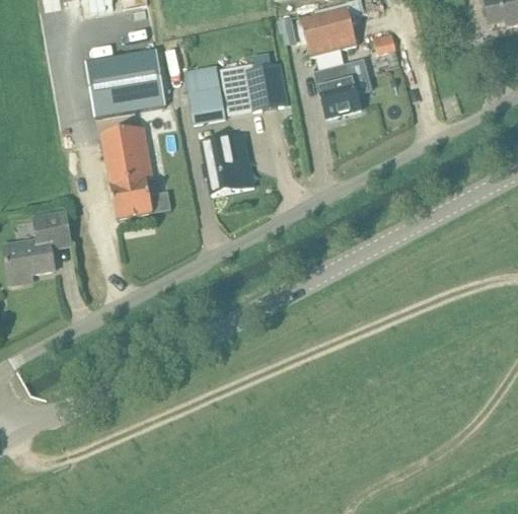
[(482,0),(482,1),(486,1),(490,24),(506,21),(507,25),(517,22),(517,0),(482,0)]
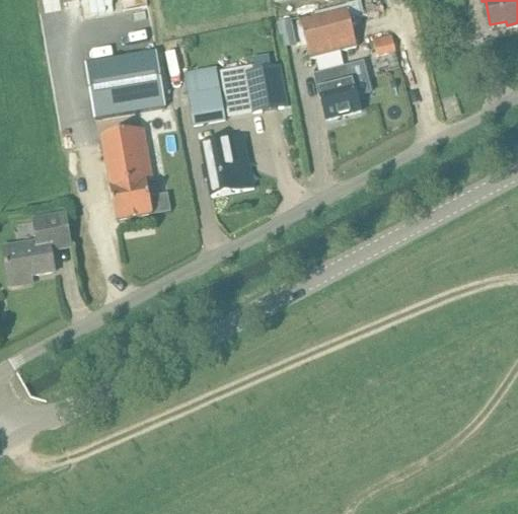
[(301,18),(310,56),(342,49),(345,61),(361,57),(349,6),(301,18)]
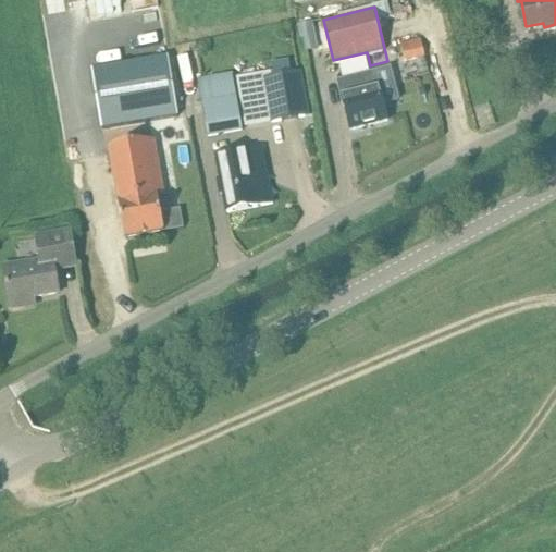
[(313,17),(298,21),(301,36),(304,35),(307,48),(320,46),(313,17)]
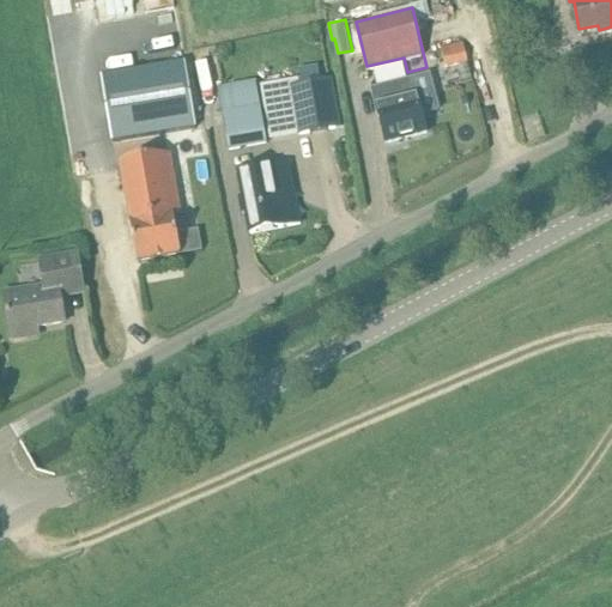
[(468,59),(462,38),(440,44),(446,65),(468,59)]
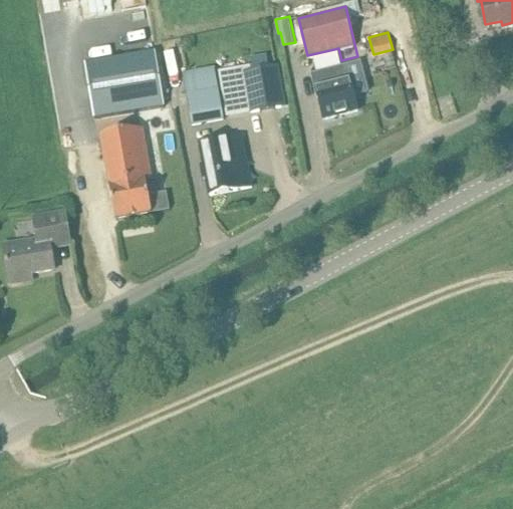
[(253,54),(256,66),(244,69),(252,108),(284,101),(277,62),(267,64),(265,52),(253,54)]
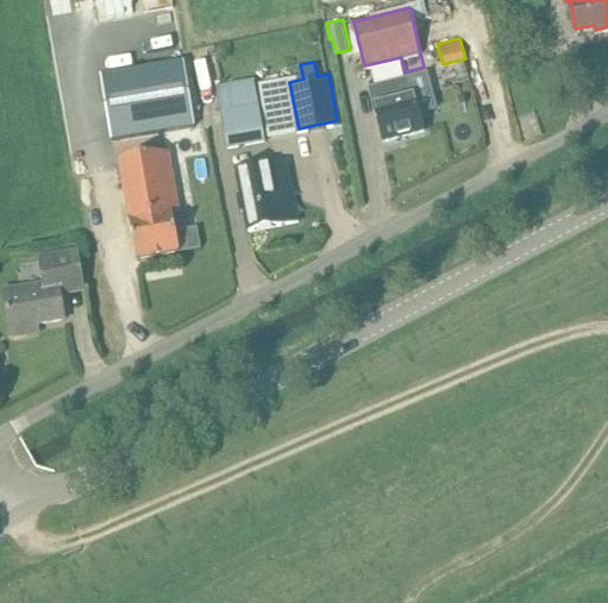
[(108,77),(102,79),(112,137),(194,123),(185,64),(140,71),(126,74),(118,75),(108,77)]
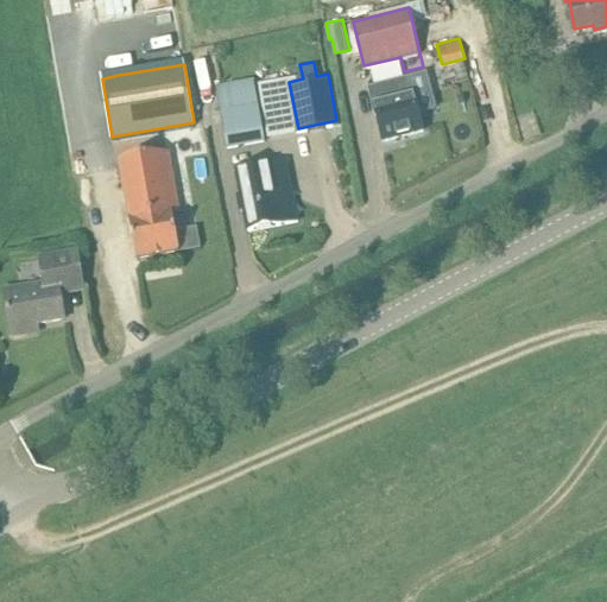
[(254,76),(216,84),(228,144),(266,137),(254,76)]
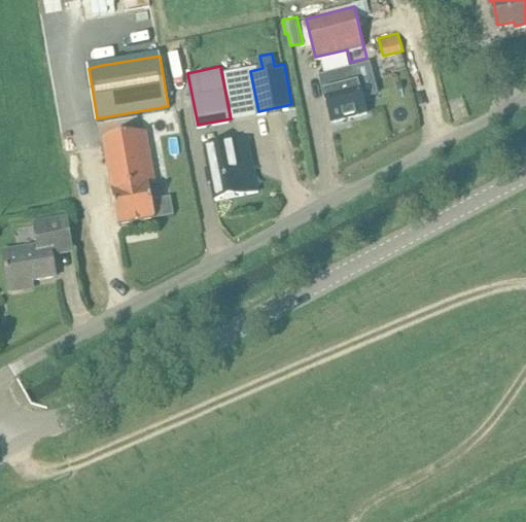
[(335,72),(321,76),(324,89),(327,99),(332,119),(367,110),(363,96),(362,90),(357,71),(356,66),(345,69),(335,72)]
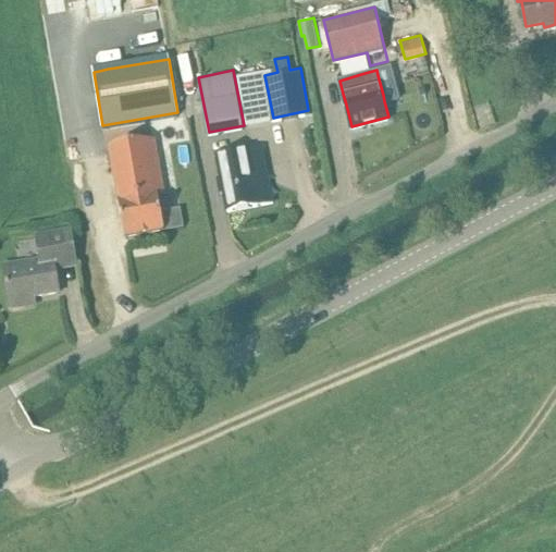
[(110,145),(126,235),(165,228),(159,193),(165,192),(155,136),(110,145)]
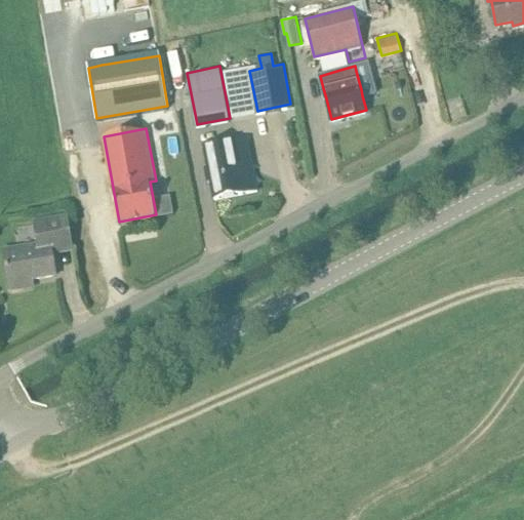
[(215,196),(258,188),(247,134),(205,143),(209,166),(204,166),(207,180),(211,178),(215,196)]
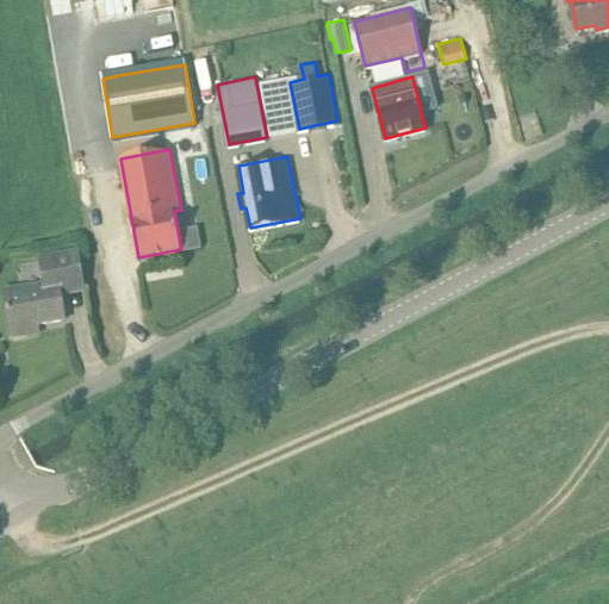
[(85,287),(80,263),(78,248),(42,254),(47,279),(5,286),(11,327),(13,335),(39,330),(38,322),(66,317),(61,292),(85,287)]
